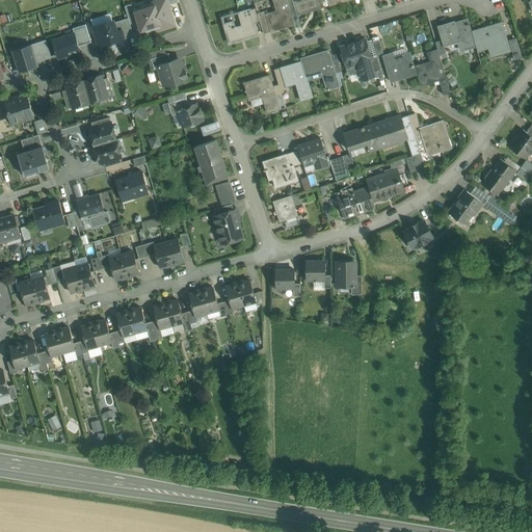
[(151,4),(133,9),(132,9),(136,22),(140,35),(175,25),(168,5),(166,0),(157,0),(151,2),(151,4)]
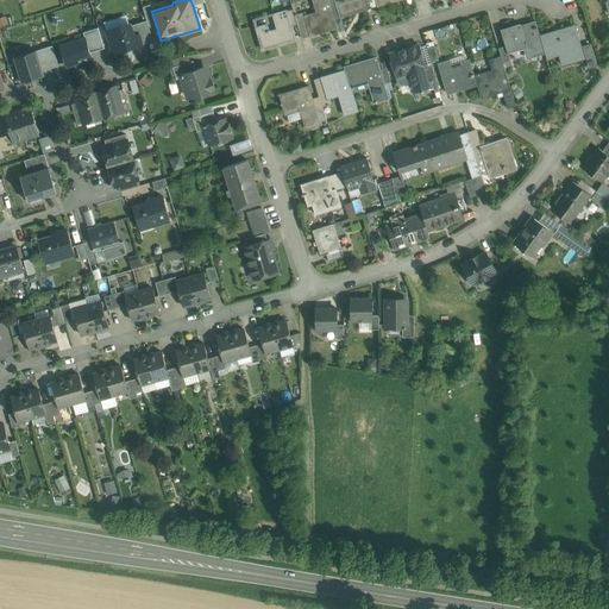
[(306,16),(305,16),(311,36),(327,31),(327,27),(336,25),(333,19),(327,0),(313,0),(316,12),(306,16)]
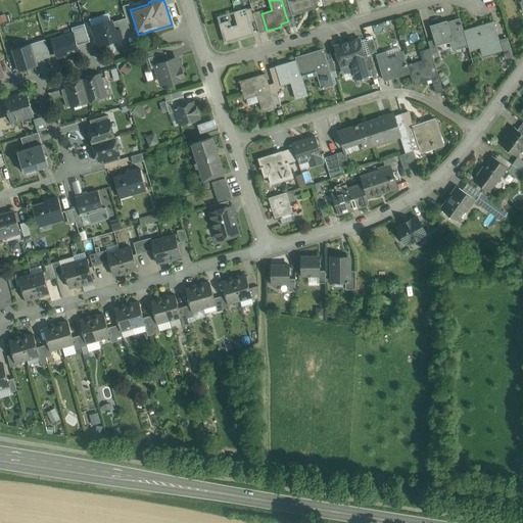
[(281,0),(286,16),(292,14),(287,0),(281,0)]
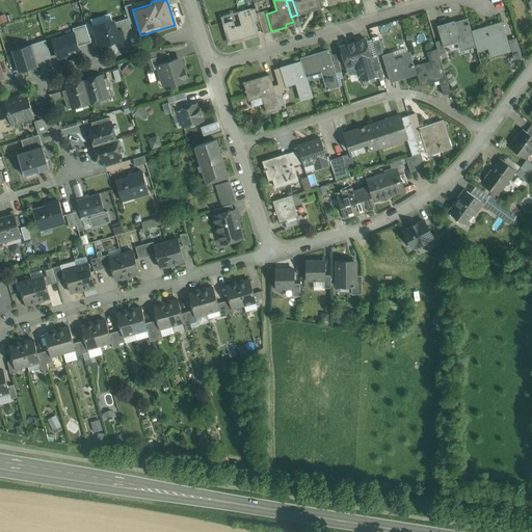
[(292,0),(297,15),(320,8),(317,0),(292,0)]
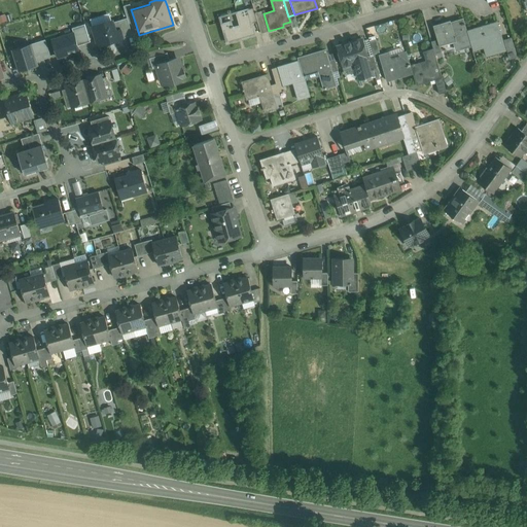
[(124,6),(127,18),(129,24),(135,22),(131,9),(132,9),(130,4),(124,6)]
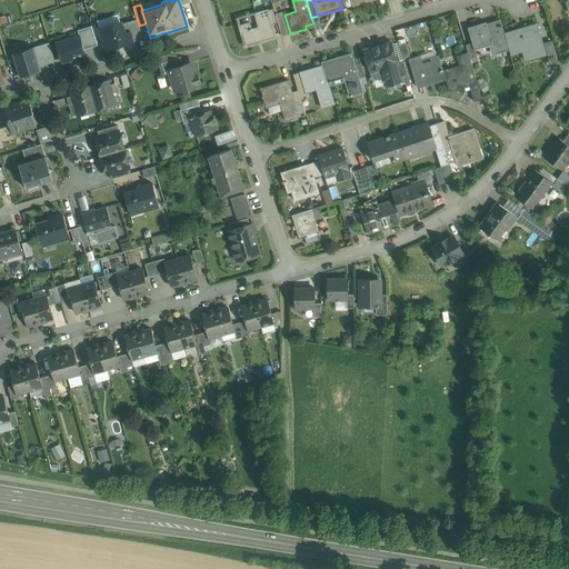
[(273,8),(267,10),(268,15),(269,15),(271,25),(278,23),(276,12),(273,8)]
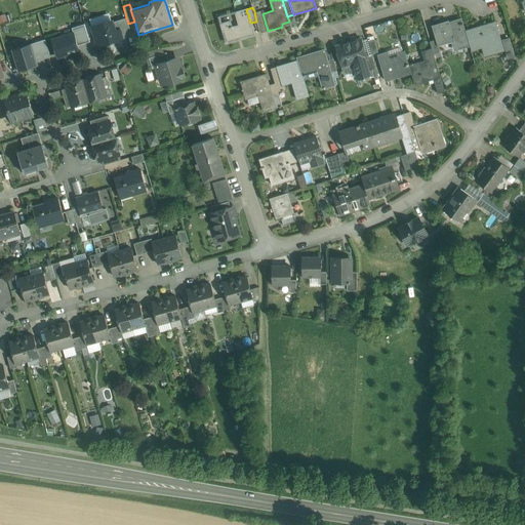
[(263,10),(256,12),(255,11),(254,11),(256,22),(259,33),(268,31),(263,13),(264,13),(263,10)]
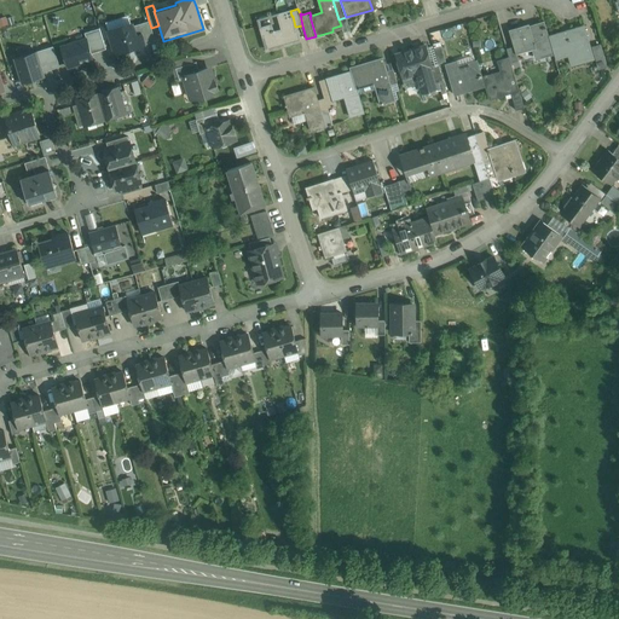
[(291,16),(278,19),(282,29),(275,32),(275,30),(273,30),(271,24),(261,28),(259,19),(259,21),(267,51),(300,41),(295,27),(293,16),(291,16)]
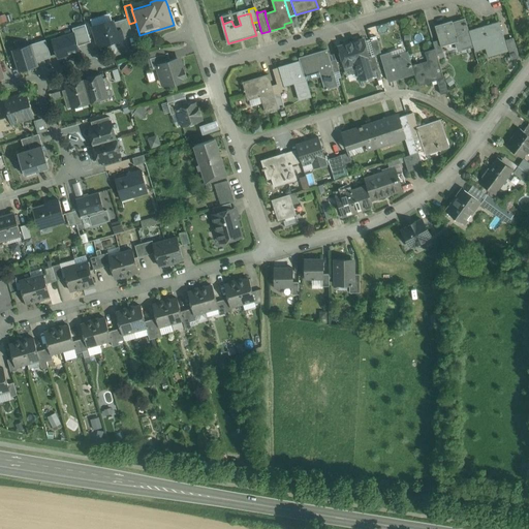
[(127,18),(114,23),(116,30),(121,29),(124,38),(133,35),(129,24),(127,18)]
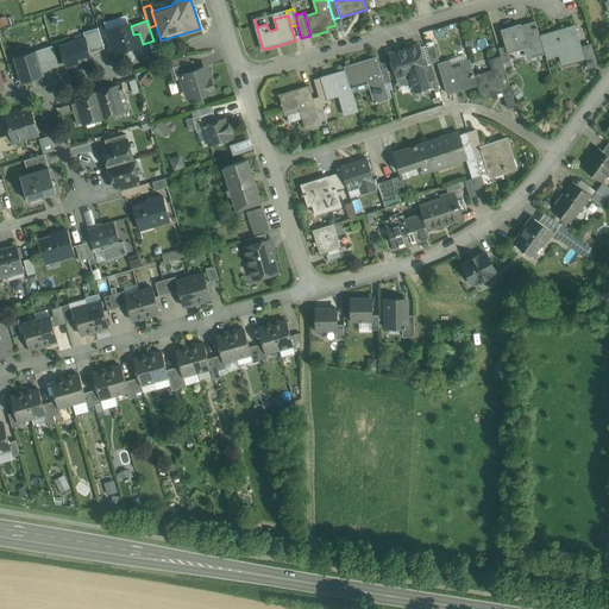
[(520,24),(501,30),(506,46),(508,54),(526,49),(528,55),(542,50),(544,55),(545,54),(540,37),(535,22),(521,26),(520,24)]
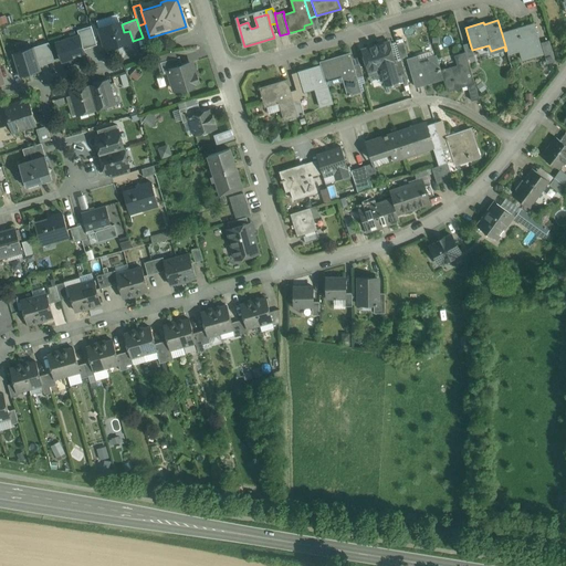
[(124,32),(122,24),(114,27),(113,24),(98,29),(105,49),(133,41),(129,31),(124,32)]
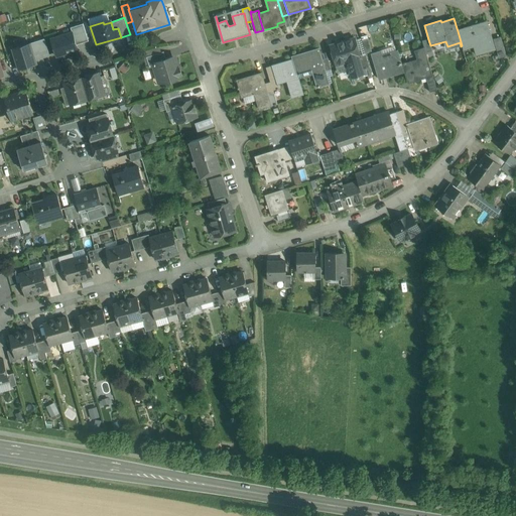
[(486,22),(458,31),(462,45),(463,50),(464,50),(463,47),(476,44),(479,53),(476,54),(494,49),(486,22)]
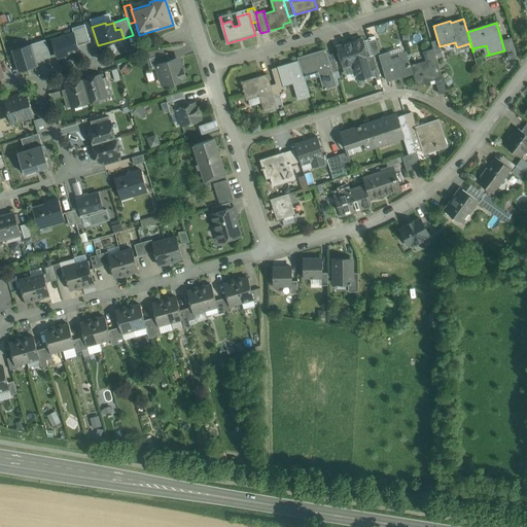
[(72,28),(73,33),(74,33),(77,45),(78,45),(91,42),(84,24),(72,28)]
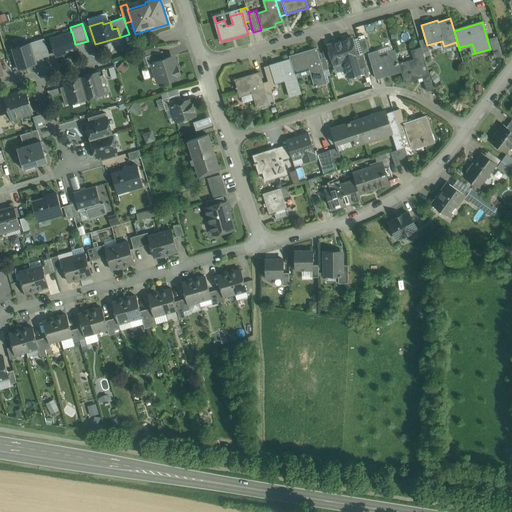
[(71,32),(51,39),(56,56),(77,49),(76,44),(75,44),(72,32),(71,32)]
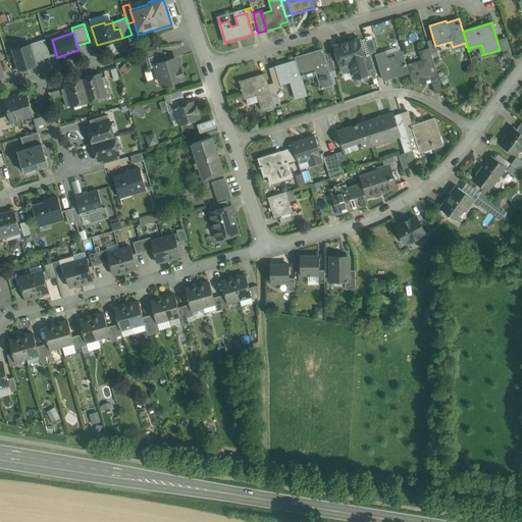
[(45,39),(32,43),(37,60),(50,56),(45,39)]
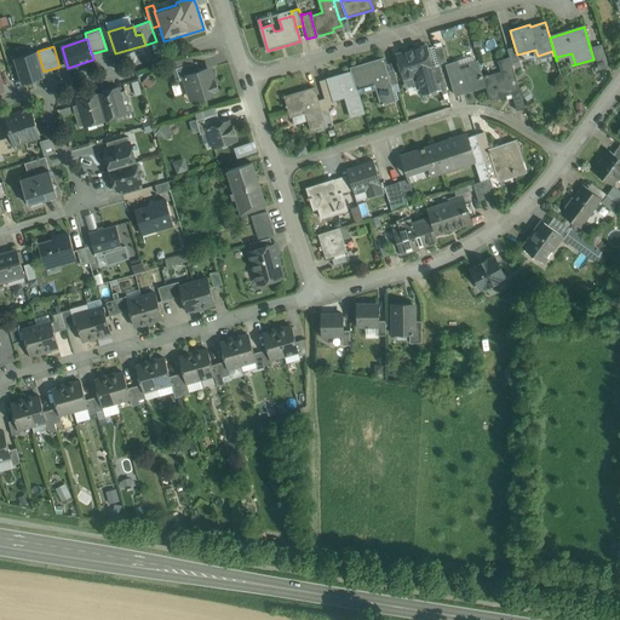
[(425,46),(397,55),(403,78),(417,74),(423,92),(436,89),(435,82),(430,68),(432,67),(426,49),(425,46)]
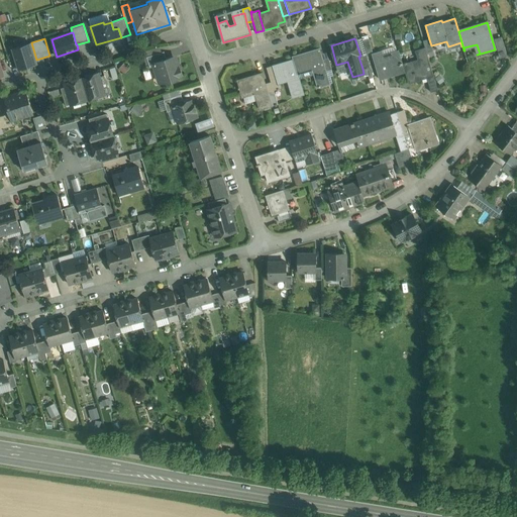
[(366,55),(366,54),(362,38),(355,40),(360,56),(366,55)]
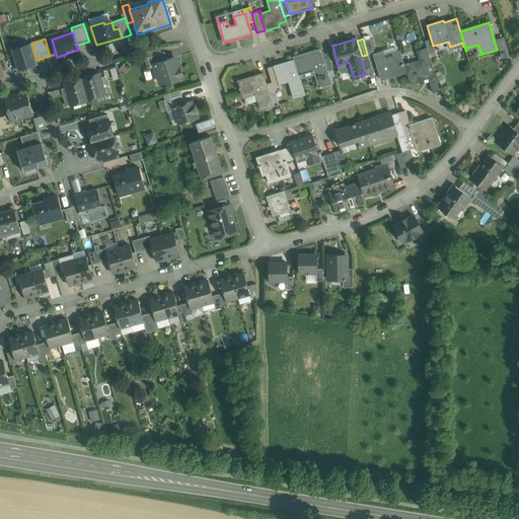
[(370,40),(364,41),(367,54),(374,52),(370,40)]
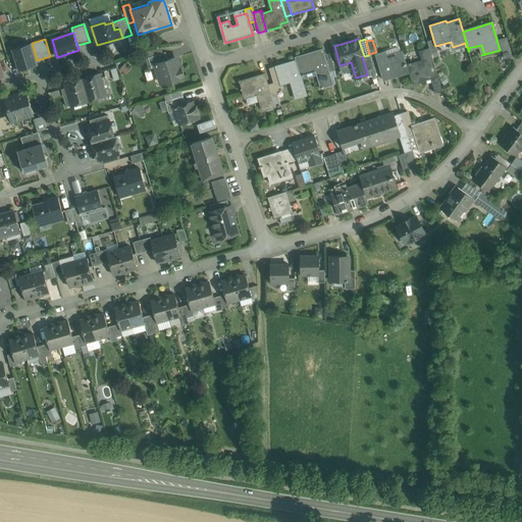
[(433,40),(427,41),(429,49),(431,54),(437,52),(435,46),(433,40)]
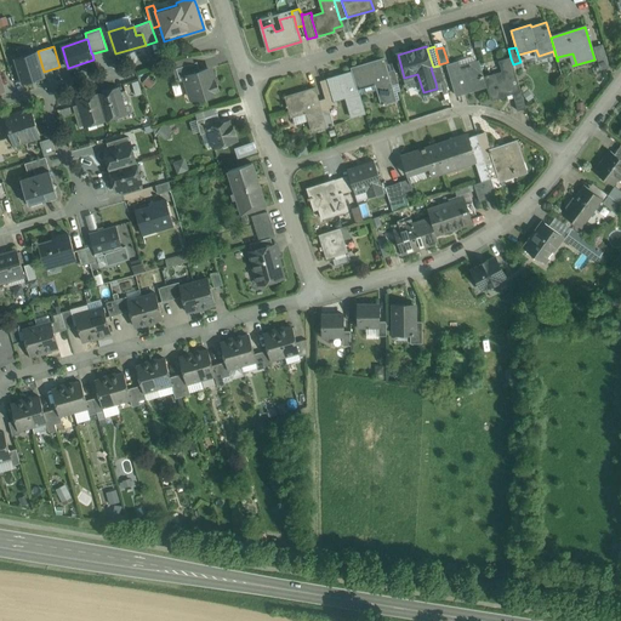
[(604,49),(596,51),(600,67),(609,64),(604,49)]
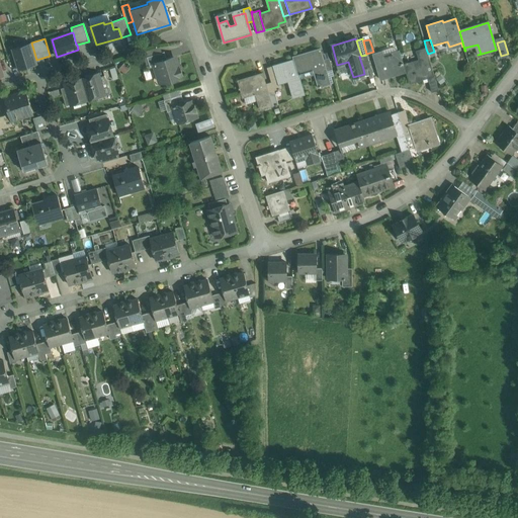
[(36,60),(31,42),(11,49),(18,70),(37,64),(36,60)]
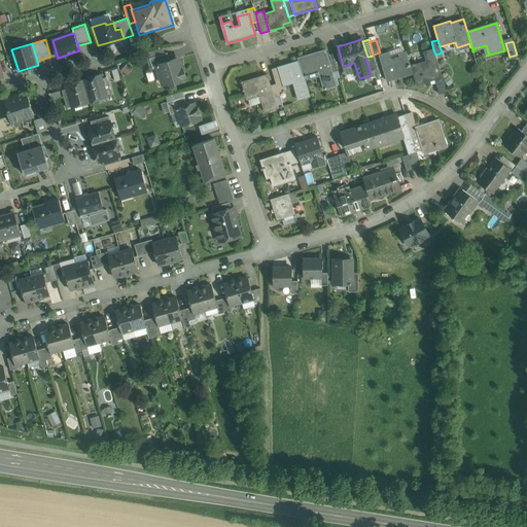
[(325,49),(299,58),(300,62),(306,80),(320,76),(324,89),(325,89),(326,89),(336,85),(332,72),(328,61),(327,55),(325,49)]
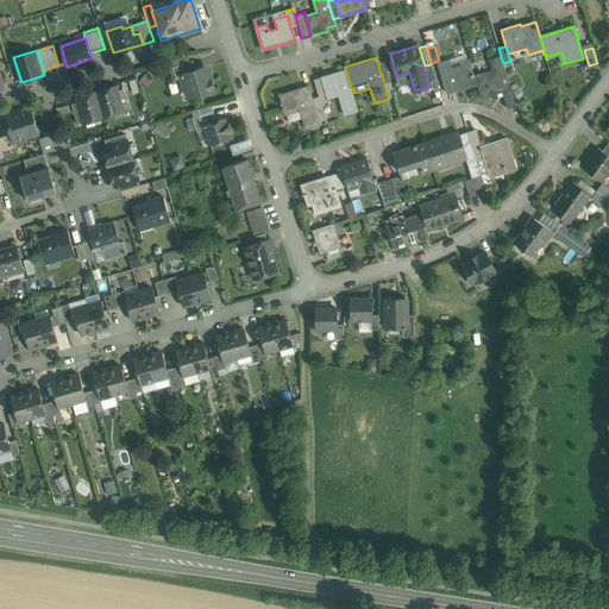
[(501,57),(490,60),(493,70),(475,76),(477,85),(481,98),(503,92),(510,89),(503,63),(501,57)]
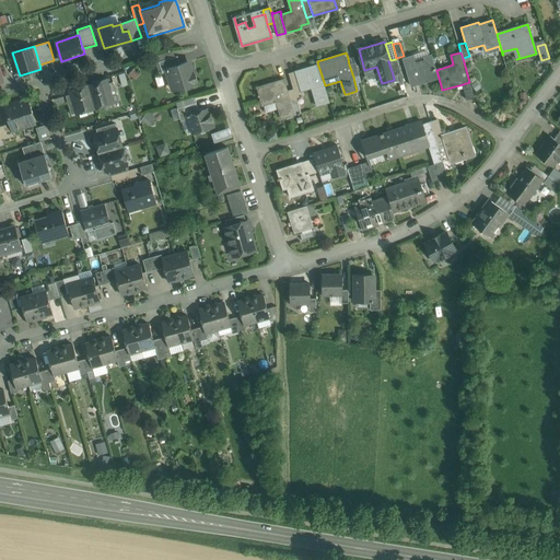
[(432,55),(415,60),(412,56),(404,58),(411,86),(439,78),(436,70),(432,55)]
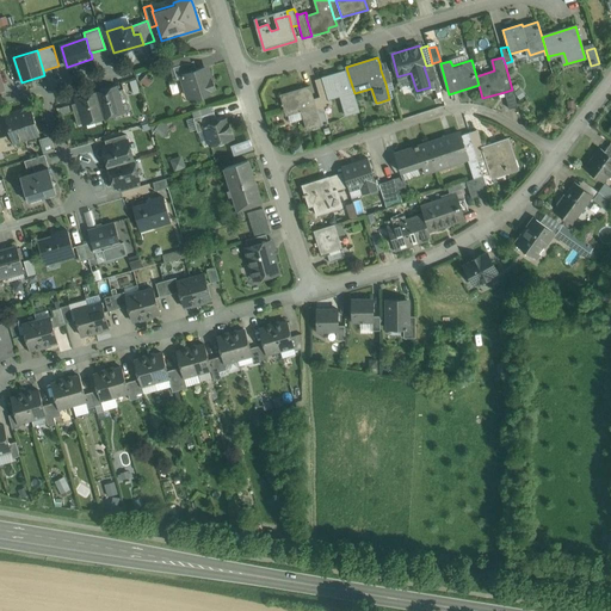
[(193,61),(173,67),(177,80),(183,78),(181,76),(183,76),(183,75),(184,74),(184,76),(197,72),(193,61)]
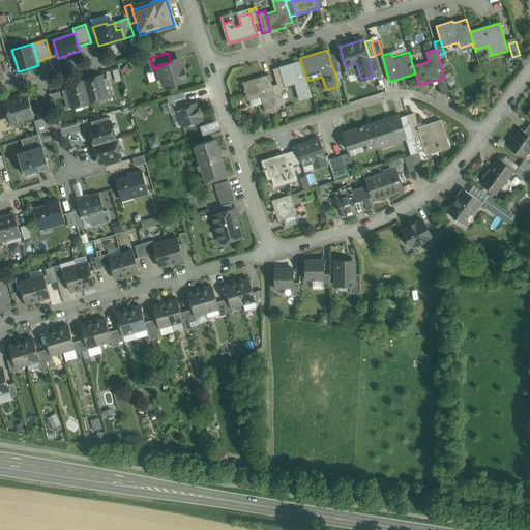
[(379,68),(375,56),(370,57),(367,58),(372,70),(379,68)]
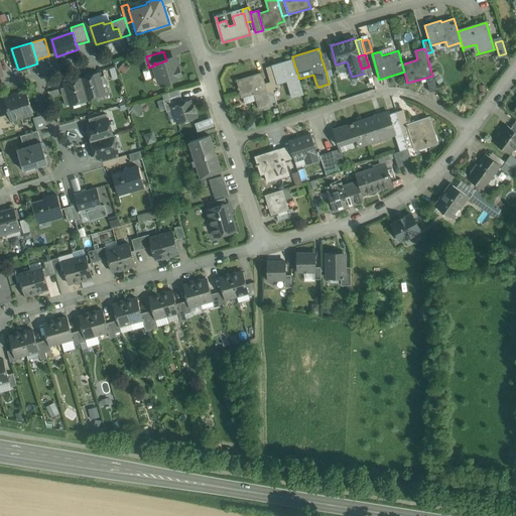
[(321,59),(326,71),(331,70),(328,57),(321,59)]
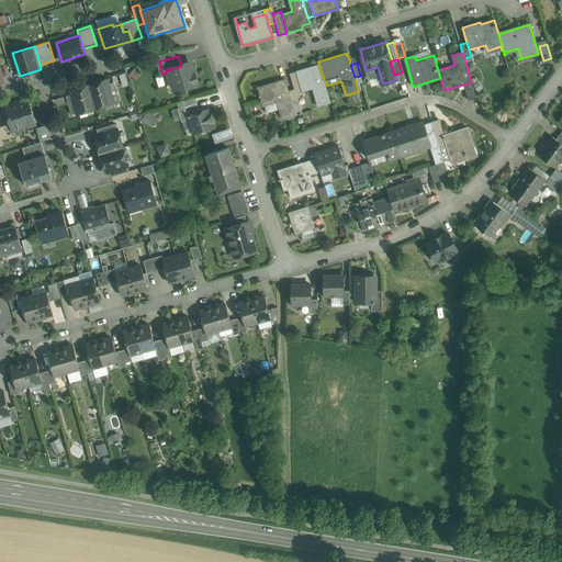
[(181,66),(169,70),(169,68),(168,69),(168,70),(167,70),(168,71),(171,82),(176,80),(181,87),(183,86),(184,89),(192,86),(191,83),(198,81),(195,74),(194,74),(191,64),(181,66)]
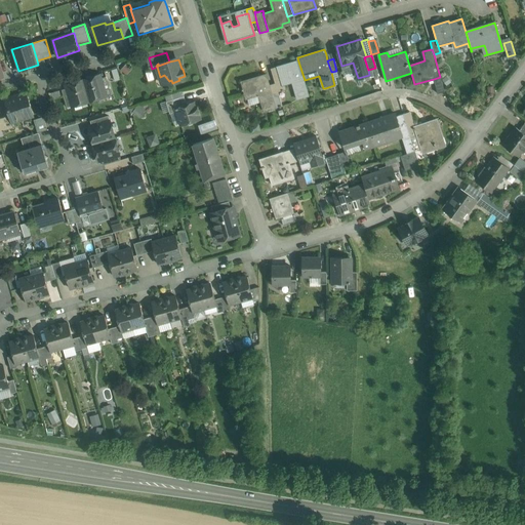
[(291,63),(271,69),(275,83),(278,91),(282,90),(282,91),(283,90),(284,89),(283,83),(291,81),(297,99),(310,95),(305,80),(298,62),(291,64),(291,63)]
